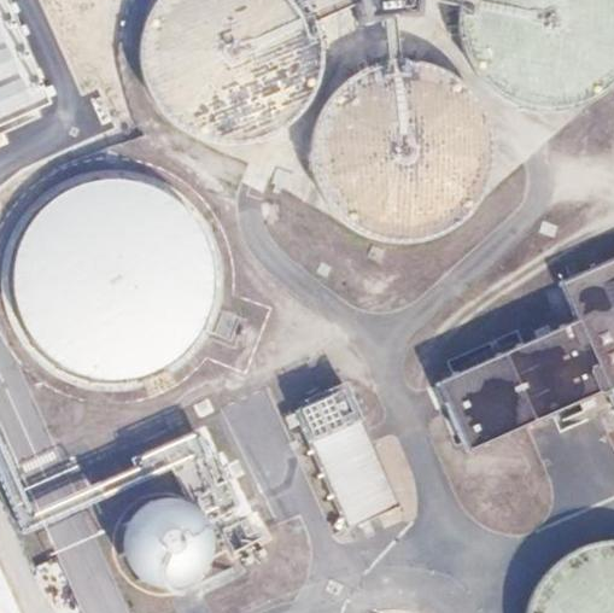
[(157,0),(146,24),(142,52),(147,81),(162,105),(182,126),(209,138),(237,141),(265,135),(290,122),(309,100),(322,75),(325,46),(320,18),(317,13),(311,3),(310,0),(157,0)]
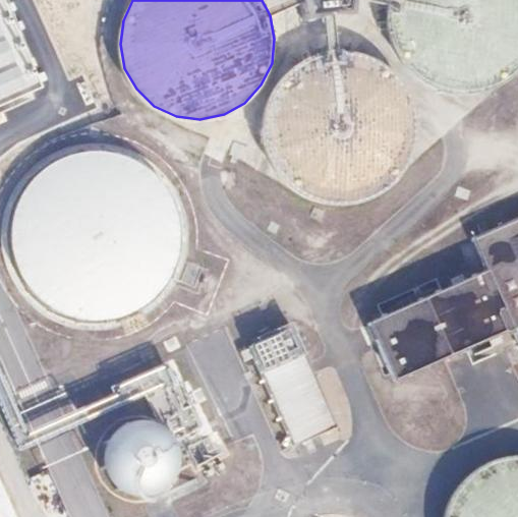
[(296,0),(304,18),(325,15),(335,14),(348,12),(350,0),(296,0)]
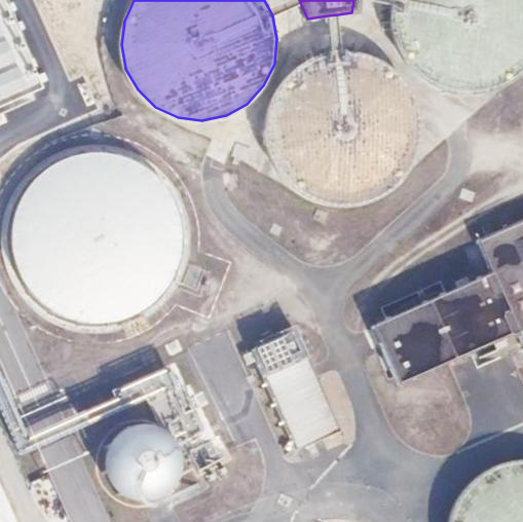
[(391,0),(391,1),(389,16),(395,40),(406,62),(423,78),(446,88),(470,91),(493,86),(514,75),(522,65),(522,0),(391,0)]
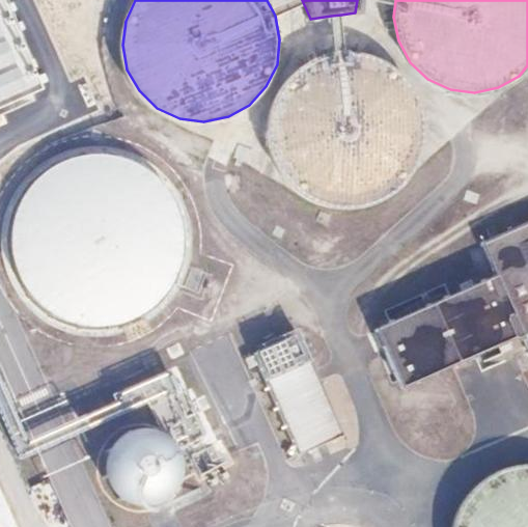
[(273,96),(267,120),(268,145),(276,168),(290,188),(311,201),(335,209),(360,207),(383,199),(403,184),(416,164),(423,140),(422,115),(414,91),(398,73),(379,58),(355,52),(343,52),(333,52),(330,53),(306,61),(287,76),(273,96)]
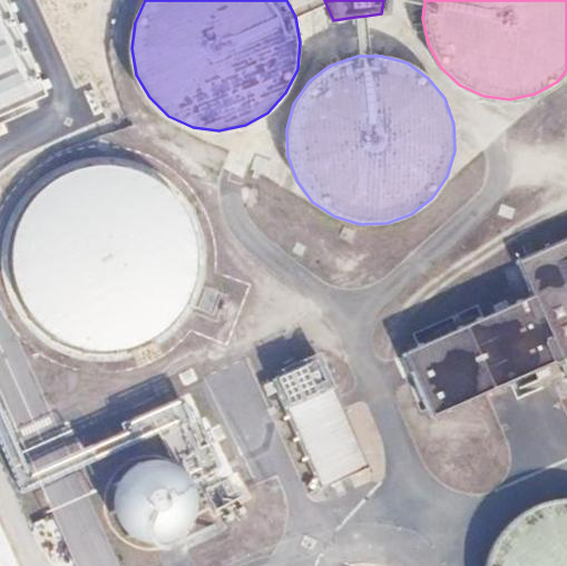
[(23,214),(15,241),(15,270),(22,296),(39,320),(62,337),(89,345),(117,347),(145,338),(168,321),(185,299),(194,272),(195,243),(186,216),(169,193),(147,176),(119,166),(91,166),(64,175),(41,191),(23,214)]
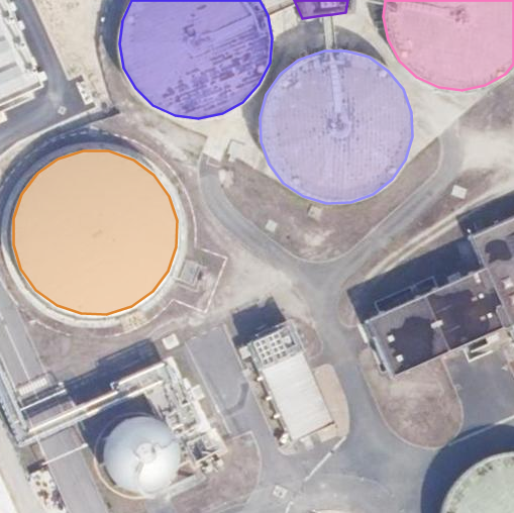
[(513,216),(469,238),(482,267),(365,321),(391,376),(508,320),(513,333),(513,216)]
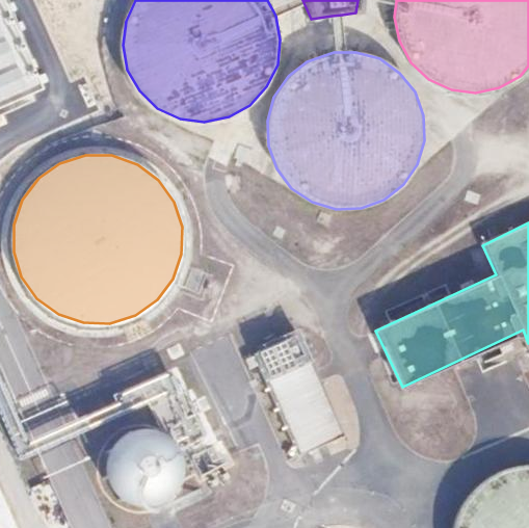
[(444,281),(381,307),(387,318),(449,292),(444,281)]
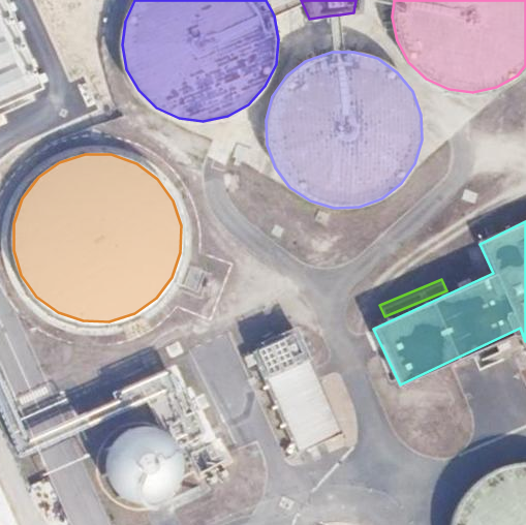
[(277,311),(242,327),(250,344),(285,330),(277,311)]
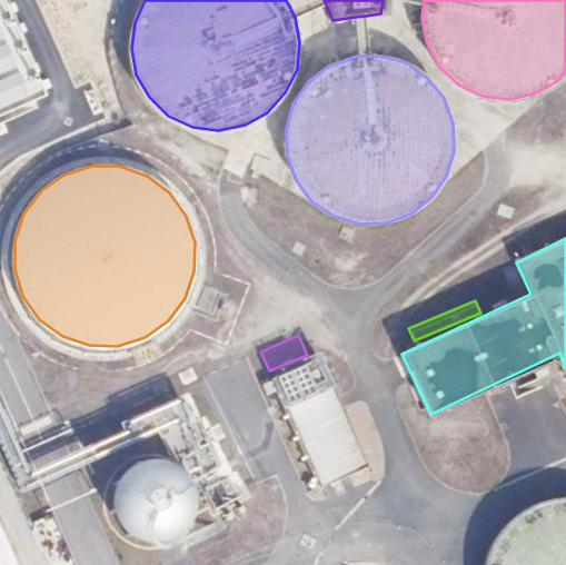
[(319,358),(274,378),(321,483),(367,464),(319,358)]
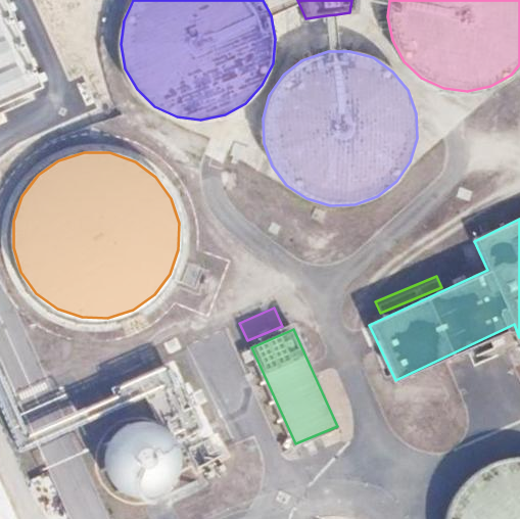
[(107,441),(103,454),(103,465),(107,477),(114,486),(125,493),(136,497),(147,497),(159,492),(169,485),(176,476),(179,464),(179,453),(175,441),(168,431),(158,424),(147,421),(135,421),(124,425),(113,432),(107,441)]
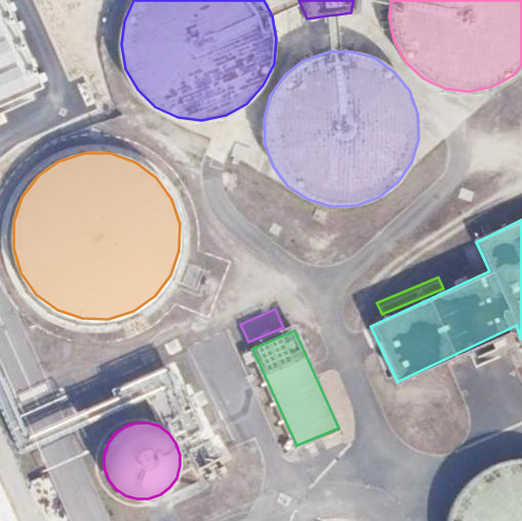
[(451,496),(443,519),(443,520),(521,520),(521,455),(510,455),(486,463),(467,477),(451,496)]
